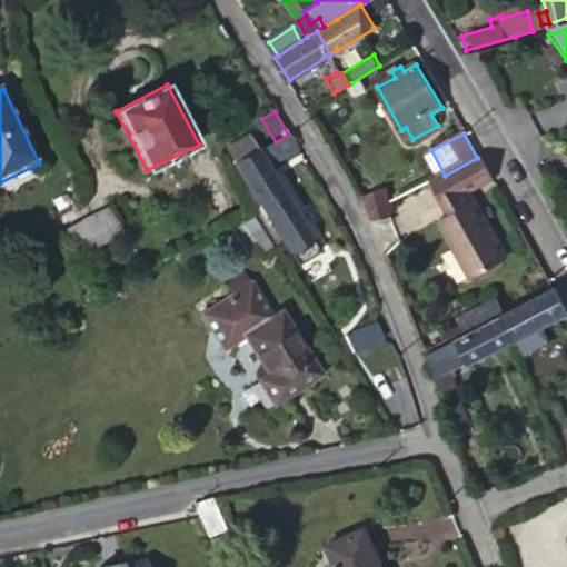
[(288,135),(276,142),(259,151),(257,149),(232,162),(255,199),(257,198),(297,264),(320,249),(269,167),(298,149),(288,135)]
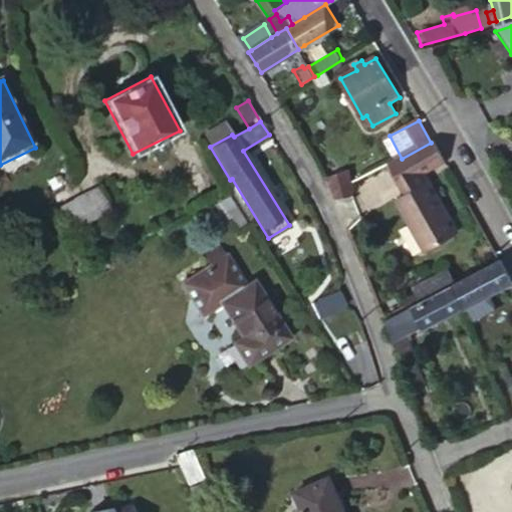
[(210,147),(232,135),(225,122),(203,135),(210,147)]
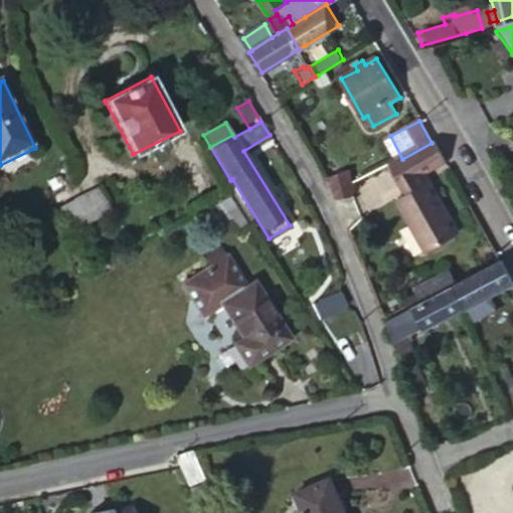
[(447,161),(437,140),(432,143),(402,159),(391,164),(408,194),(395,201),(423,250),(458,233),(430,183),(426,184),(421,175),(447,161)]
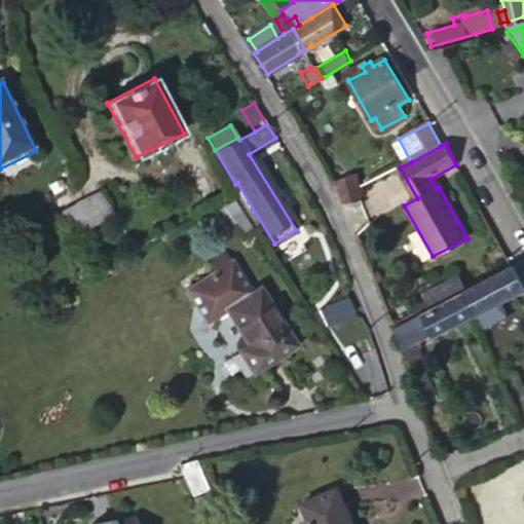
[(360,179),(339,181),(344,204),(363,201),(360,179)]
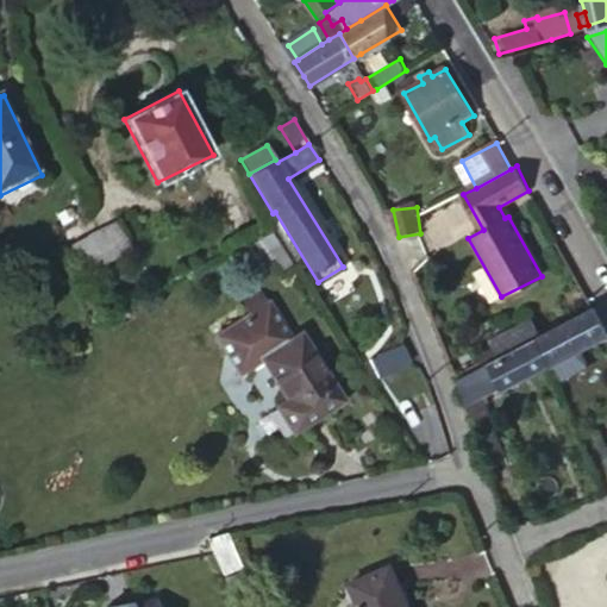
[(104,268),(133,251),(121,229),(93,243),(104,268)]
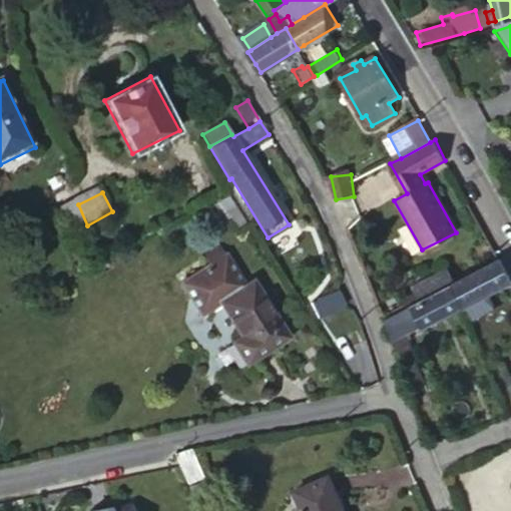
[(71,233),(87,225),(78,204),(61,212),(71,233)]
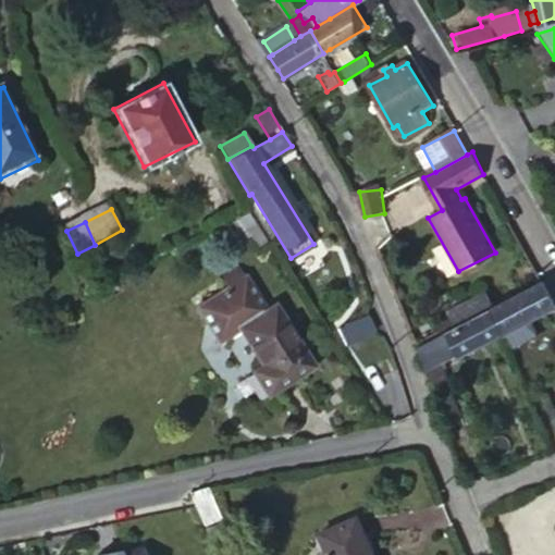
[(325,244),(341,233),(333,222),(318,233),(325,244)]
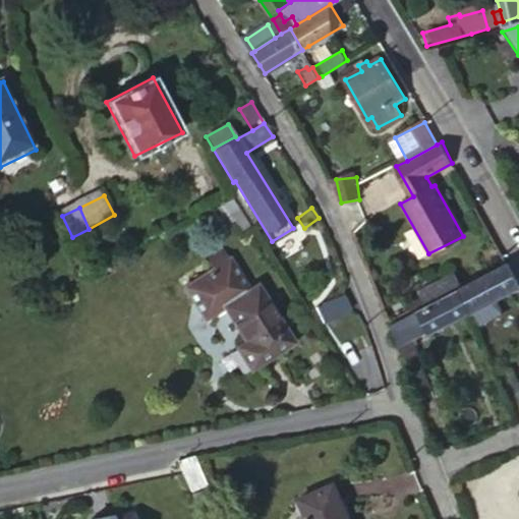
[(247,229),(239,215),(231,220),(239,233),(247,229)]
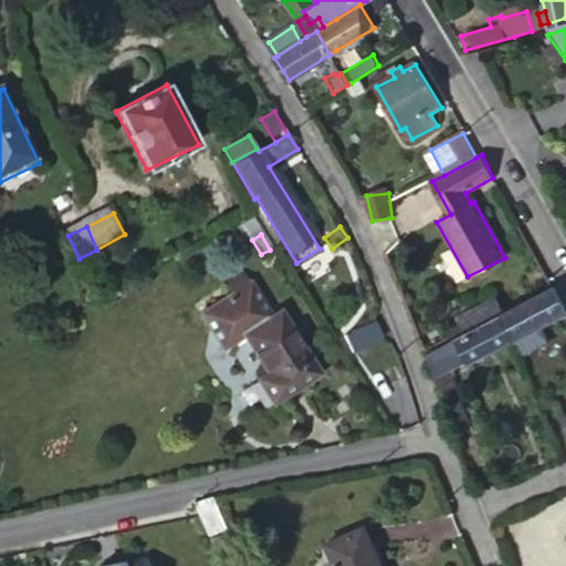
[(565,309),(556,290),(503,316),(516,341),(527,363),(553,349),(542,327),(565,314),(565,309)]
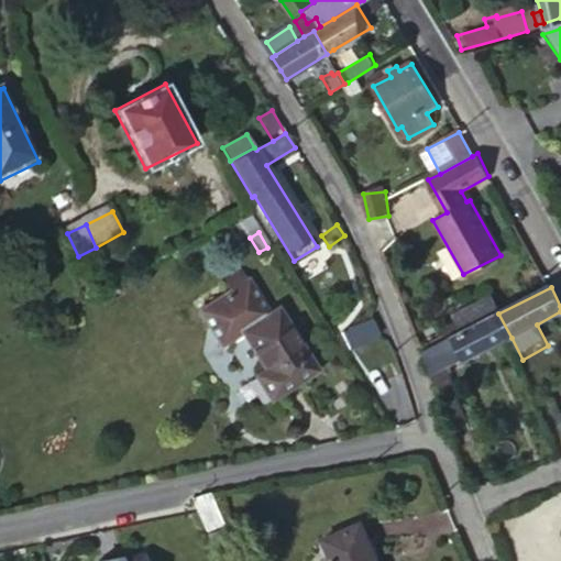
[(443,329),(448,337),(497,310),(499,309),(493,296),(453,317),(457,322),(443,329)]
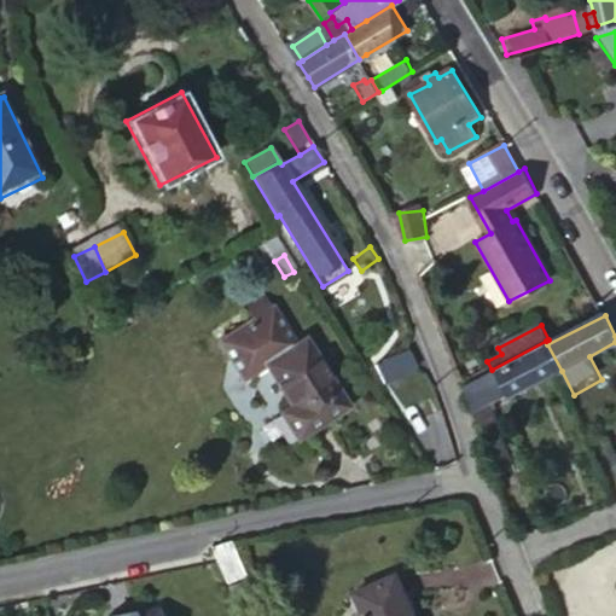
[(349,406),(332,381),(327,384),(321,375),(327,372),(307,338),(266,364),(291,407),(282,414),(296,440),(349,406)]
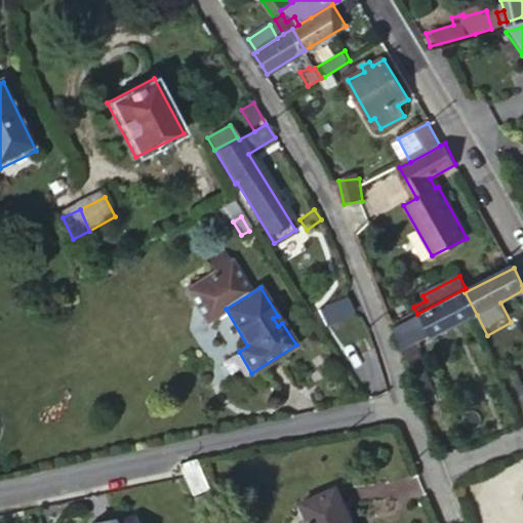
[(465,292),(395,329),(402,351),(417,343),(435,332),(437,336),(477,315),(465,292)]
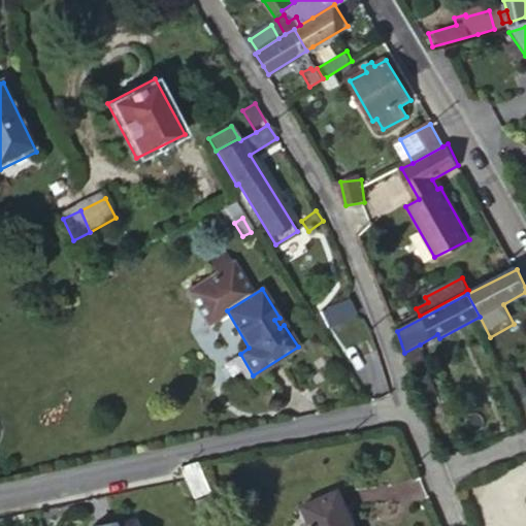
[(349,297),(347,298),(320,313),(327,328),(356,314),(349,297)]
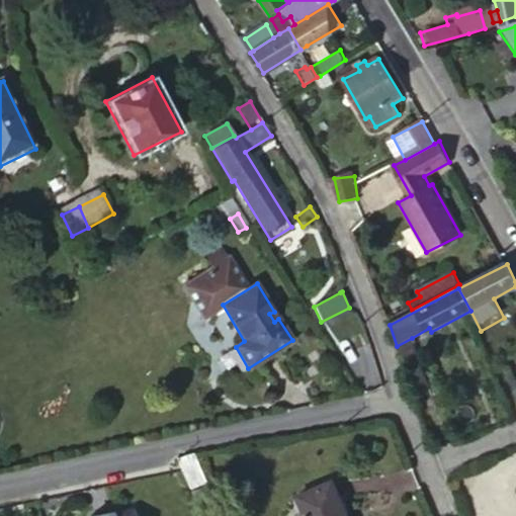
[(274,322),(278,319),(274,312),(269,314),(274,322)]
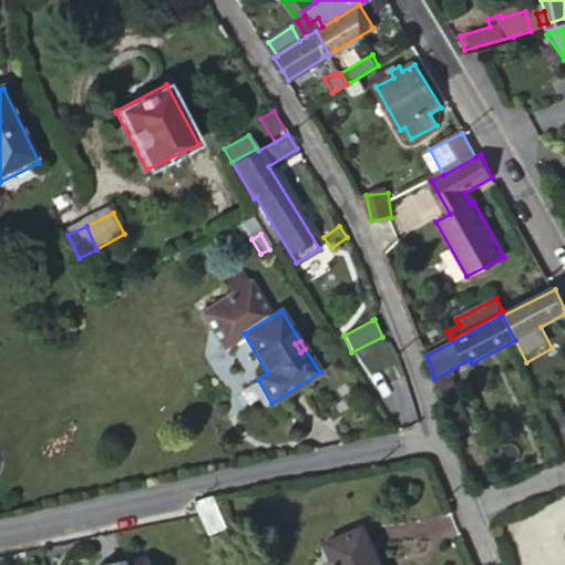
[(451,370),(434,379),(474,474),(490,468),(451,370)]
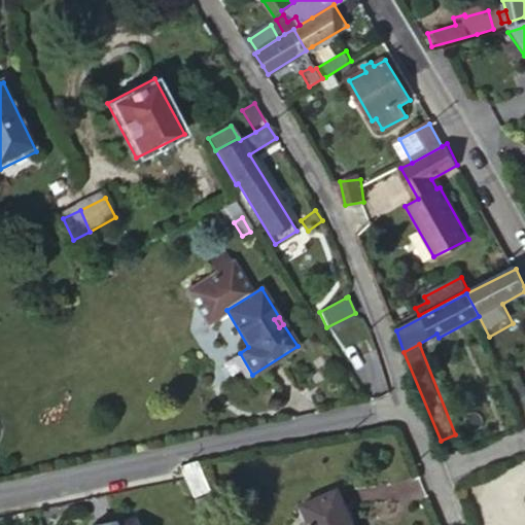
[(182,469),(186,480),(194,498),(206,494),(212,491),(200,463),(182,469)]
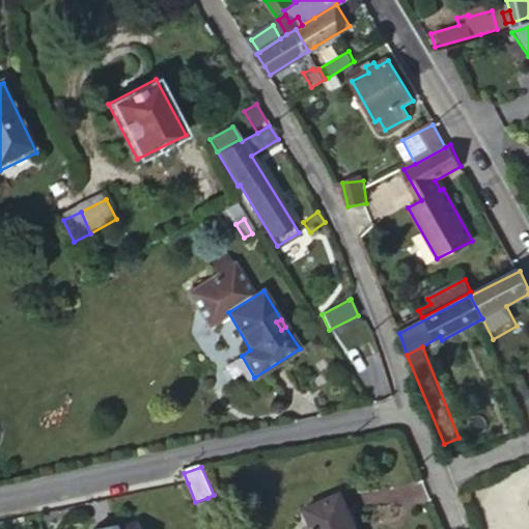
[(356,528),(341,493),(304,509),(312,528),(356,528)]
